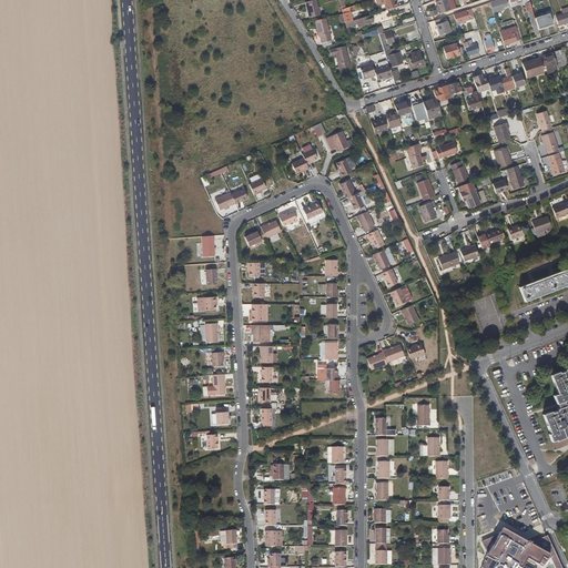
[(308,18),(320,16),(315,0),(305,2),(308,18)]
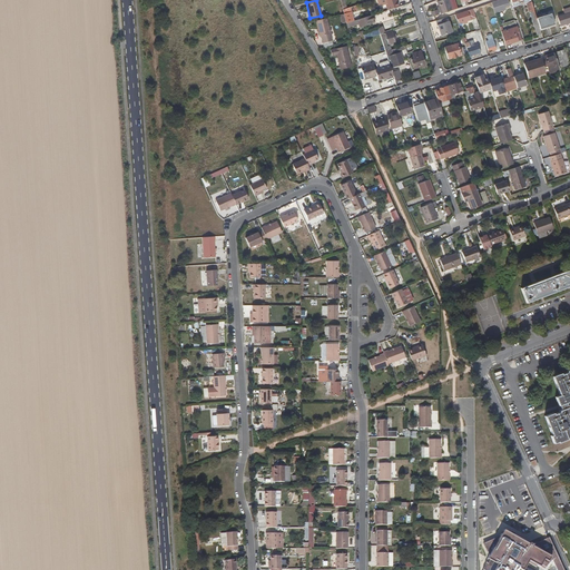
[(383,0),(387,10),(390,9),(399,7),(395,0),(383,0)]
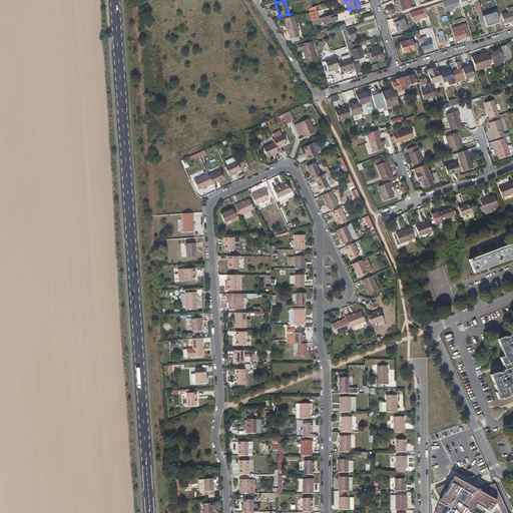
[(403,0),(399,0),(393,2),(397,13),(407,10),(403,0)]
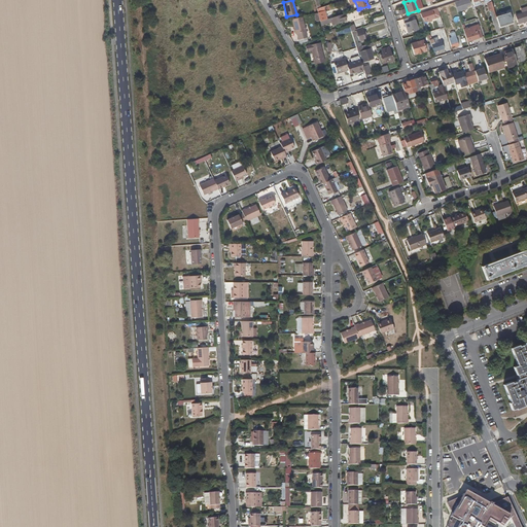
[(424,7),(422,0),(414,0),(418,10),(424,7)]
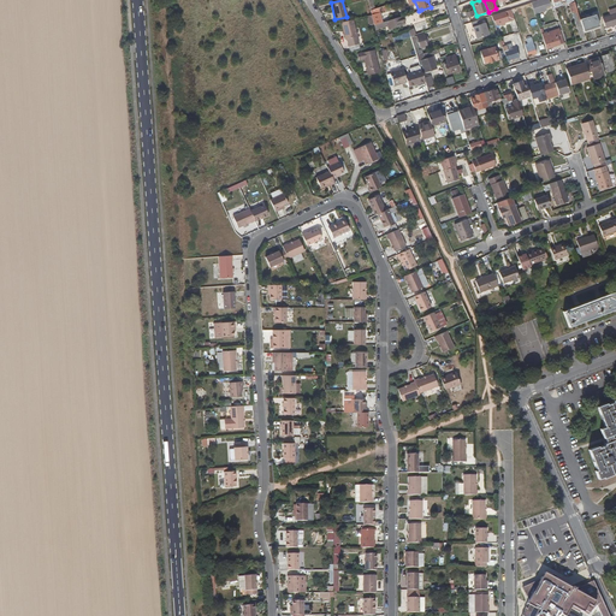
[(546,9),(551,6),(549,0),(540,0),(531,3),(534,15),(546,11),(546,9)]
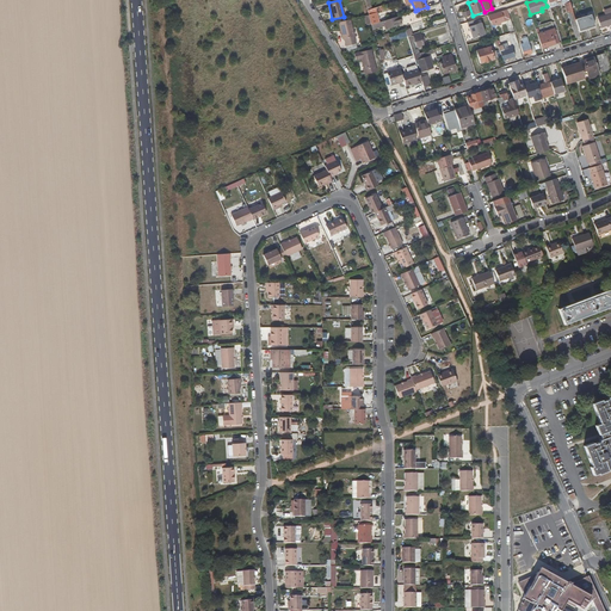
[(579,31),(575,20),(568,0),(547,0),(548,4),(556,1),(557,4),(561,2),(561,5),(563,4),(567,13),(568,13),(575,38),(580,37),(579,31)]
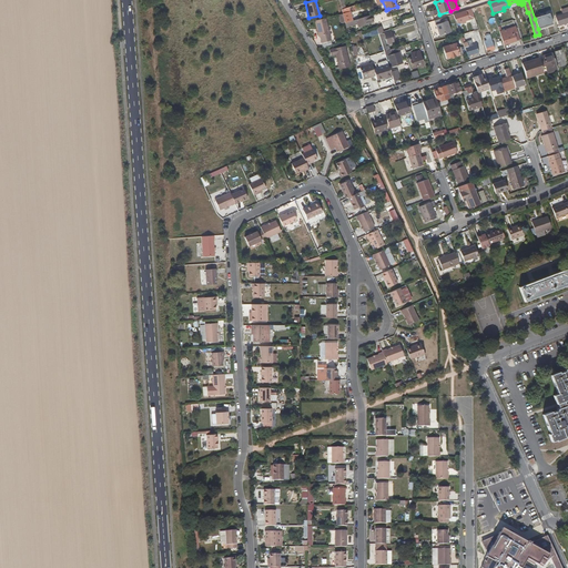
[(567,22),(567,7),(560,10),(561,14),(556,17),(558,26),(567,22)]
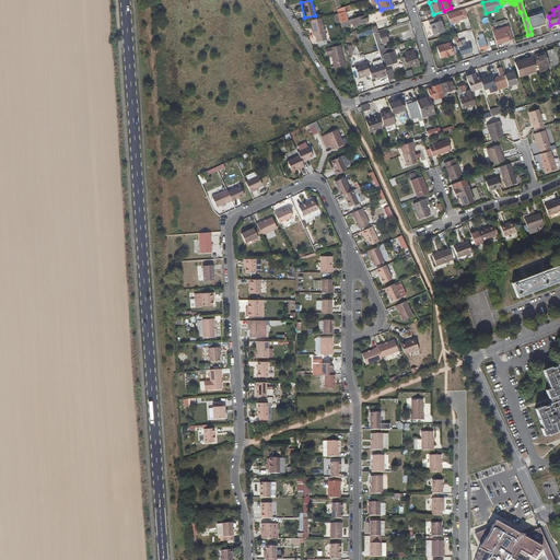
[(383,9),(381,10),(351,20),(353,26),(368,22),(368,21),(385,15),(383,9)]
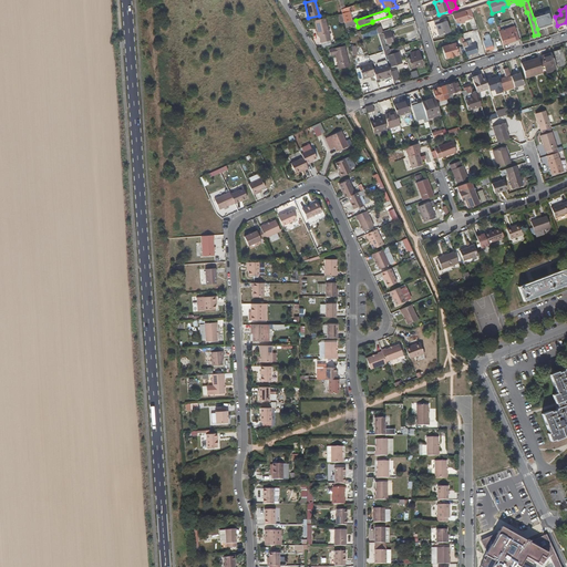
[(461,17),(460,14),(453,17),(454,19),(455,19),(456,24),(468,20),(466,16),(465,16),(461,17)]
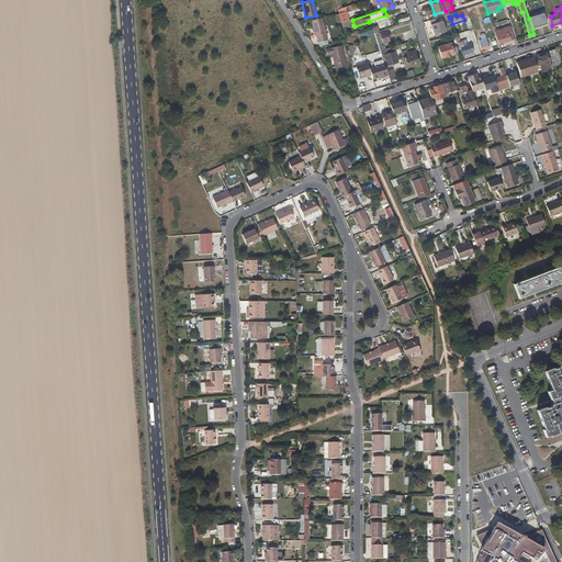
[(547,24),(543,14),(529,19),(532,29),(547,24)]
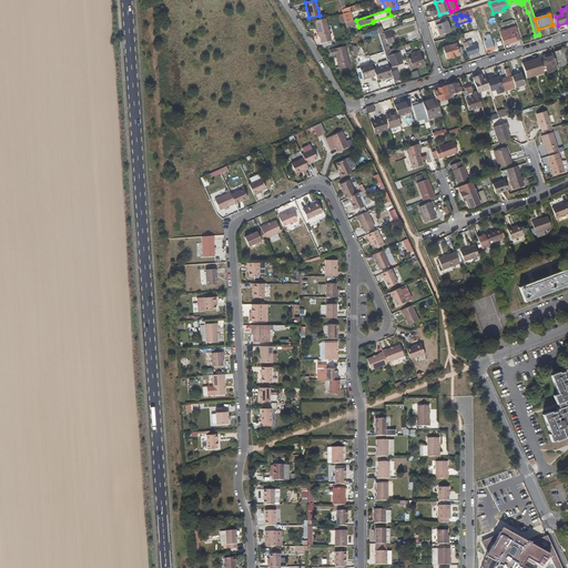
[(323,48),(332,46),(326,18),(314,21),(318,37),(320,37),(323,48)]
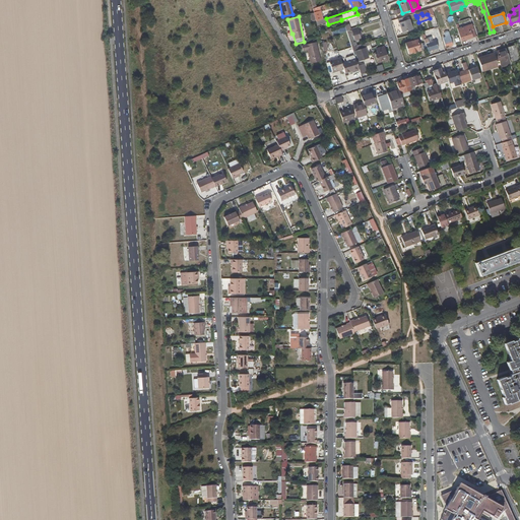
[(404,16),(397,19),(401,33),(411,29),(408,19),(406,20),(404,16)]
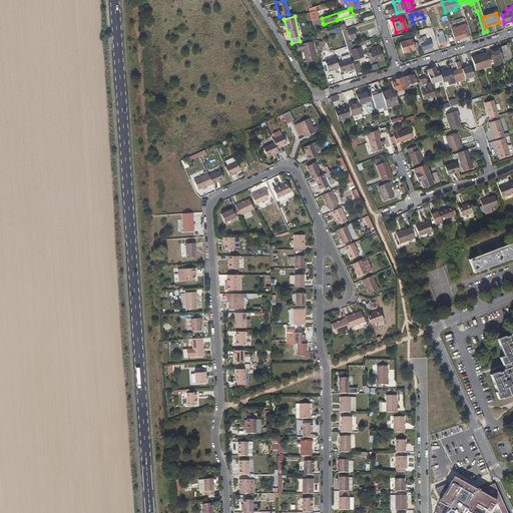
[(469,36),(465,24),(451,28),(455,41),(466,38),(469,36)]
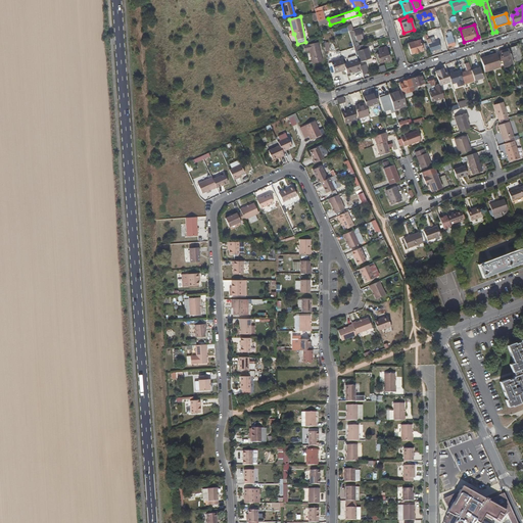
[(359,29),(352,31),(352,30),(348,31),(353,47),(359,45),(358,42),(354,43),(352,37),(355,36),(358,41),(363,39),(359,29)]
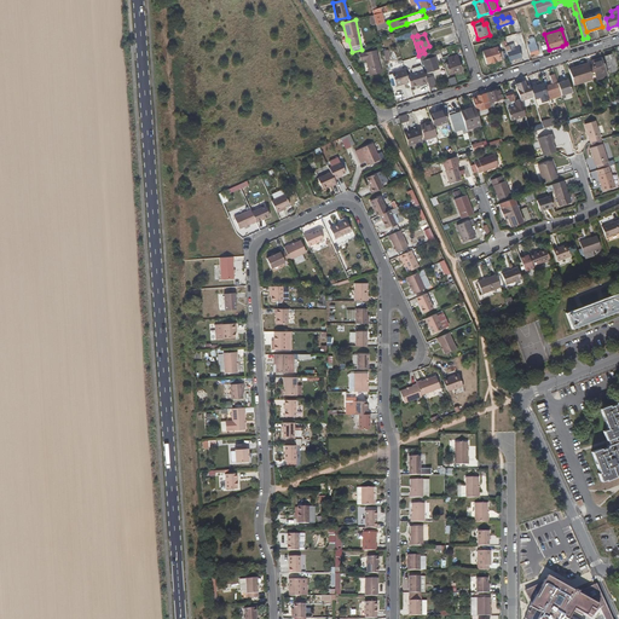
[(534,56),(539,55),(533,38),(530,39),(532,44),(527,45),(531,56),(534,55),(534,56)]
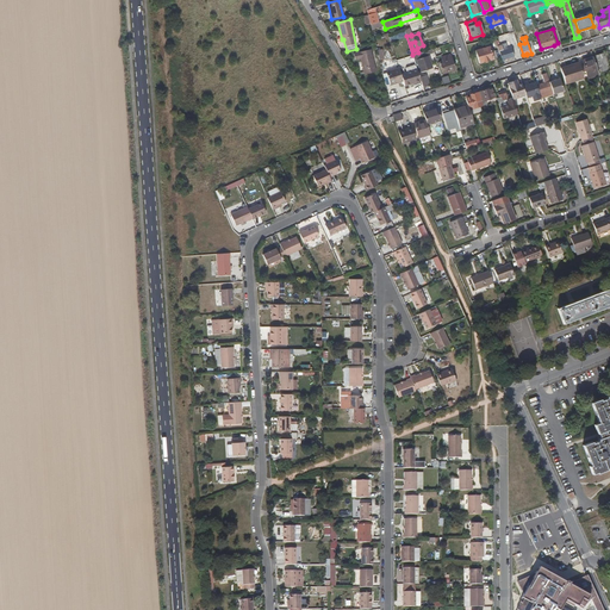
[(500,45),(497,47),(498,50),(500,57),(502,61),(514,57),(511,48),(503,50),(500,45)]
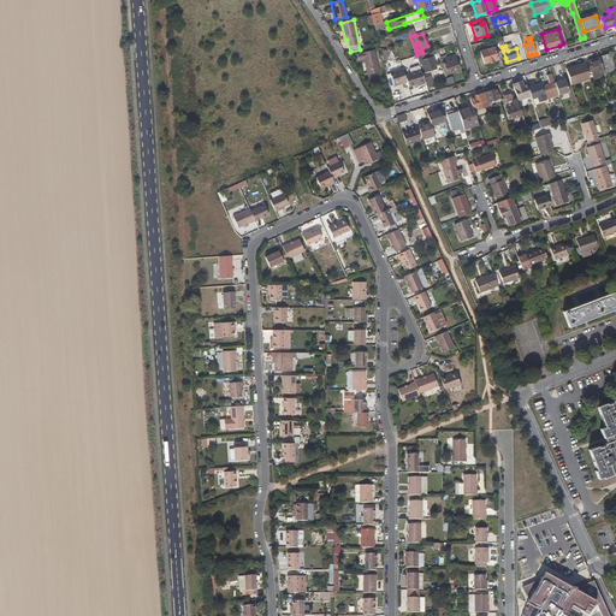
[(548,55),(561,51),(560,46),(546,49),(548,55)]
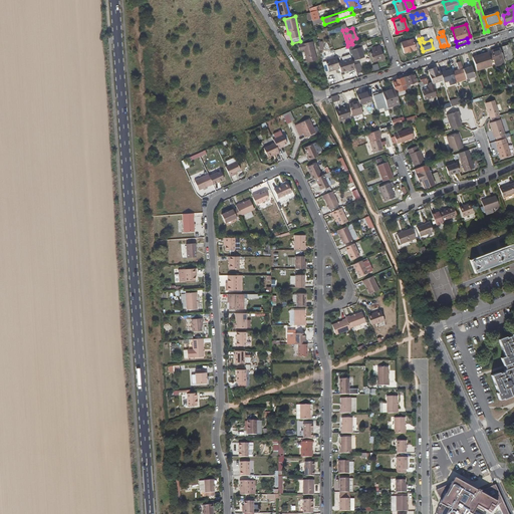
[(401,42),(404,54),(422,48),(420,42),(414,44),(413,39),(401,42)]
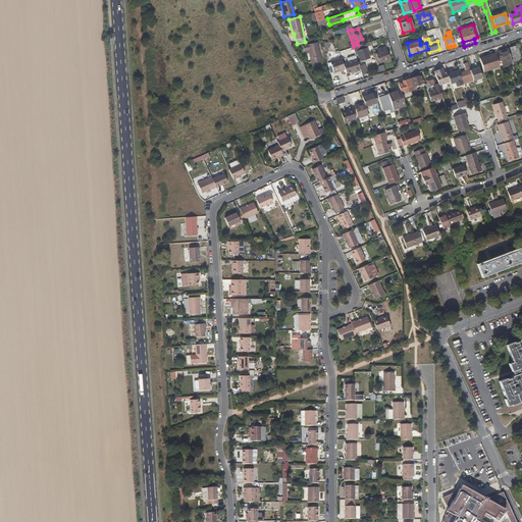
[(360,49),(371,45),(370,42),(358,45),(353,47),(354,51),(360,49)]
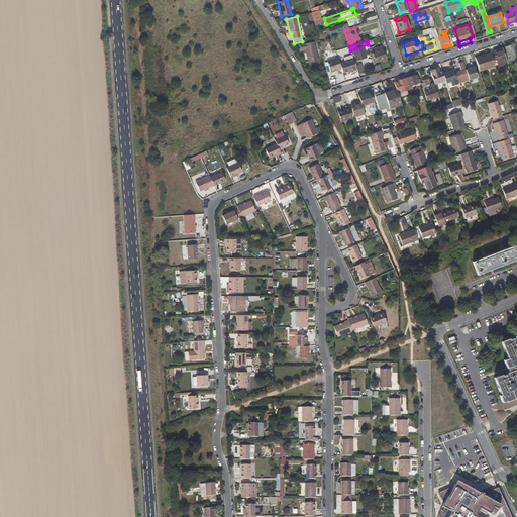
[(308,63),(318,61),(314,42),(300,45),(301,50),(305,49),(308,63)]
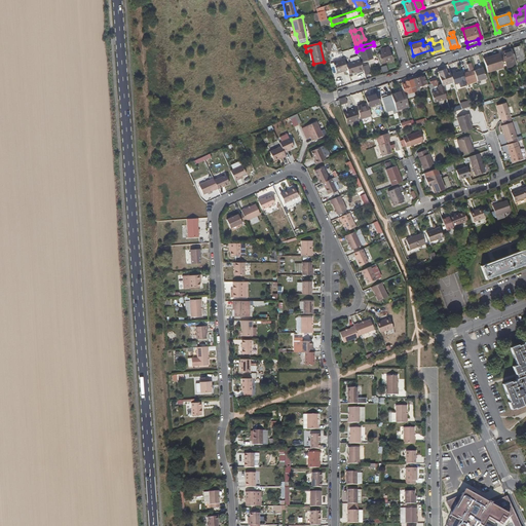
[(525,60),(521,46),(511,49),(515,62),(515,63),(525,60)]
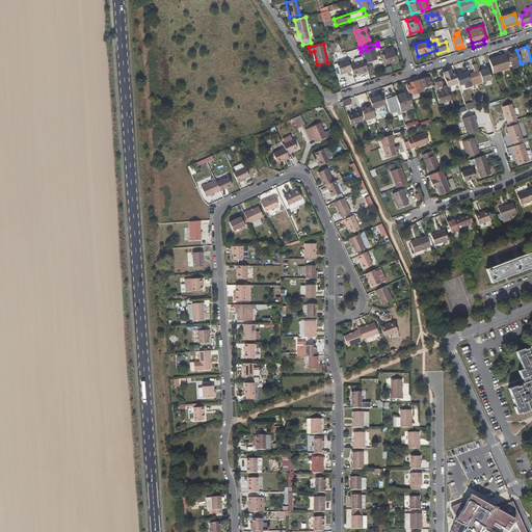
[(386,54),(381,55),(384,65),(396,61),(392,48),(384,50),(386,54)]
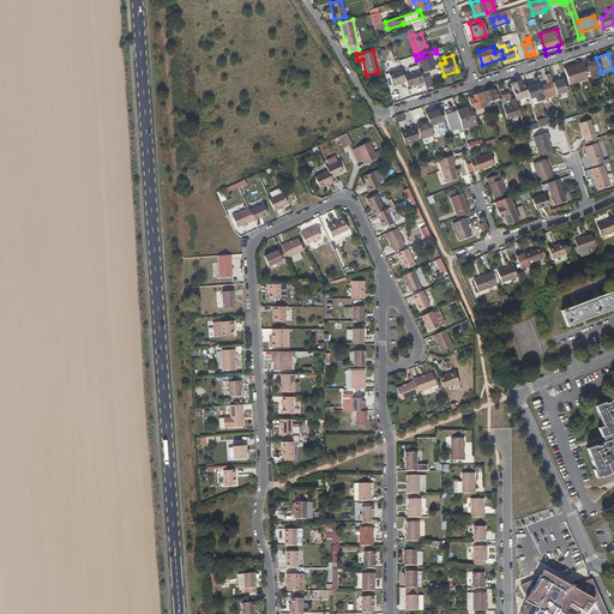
[(435,68),(432,56),(423,59),(419,61),(422,72),(435,68)]
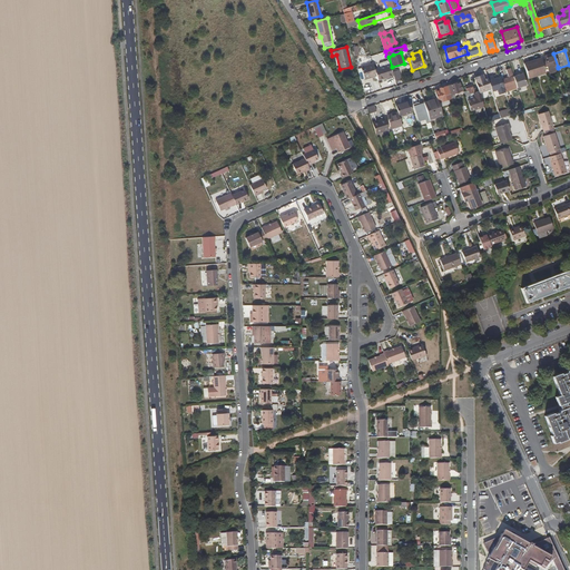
[(544,57),(548,70),(558,67),(553,53),(544,57)]
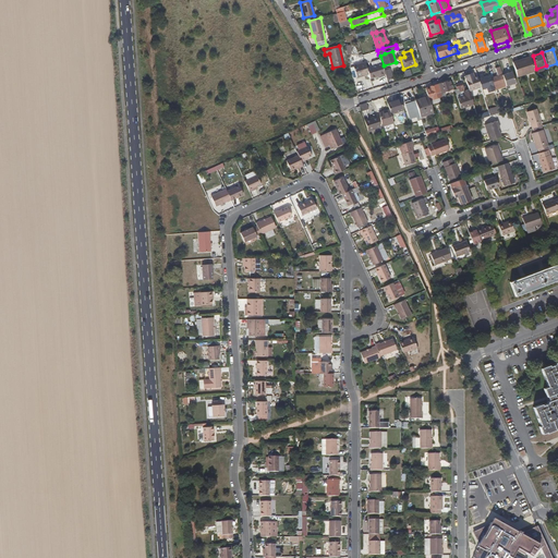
[(518,77),(534,72),(529,57),(525,58),(525,60),(513,64),(518,77)]
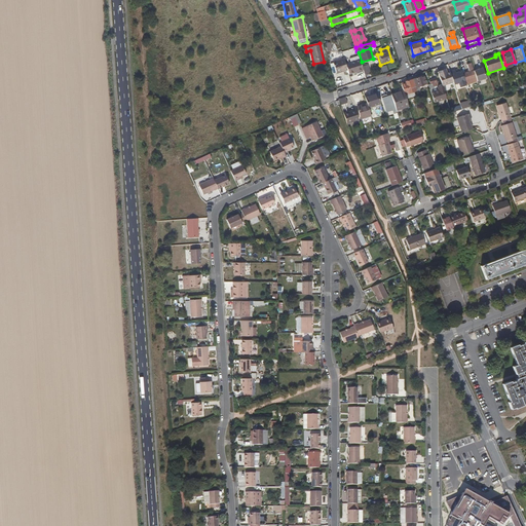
[(333,63),(336,73),(347,70),(345,64),(343,59),(333,63)]
